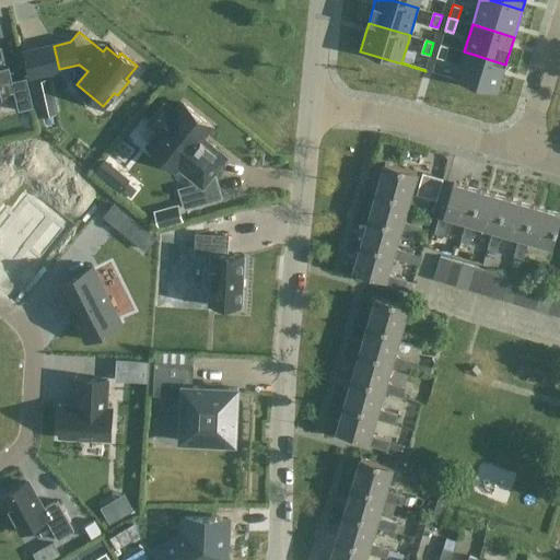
[(441,44),(436,57),(445,59),(450,47),(441,44)]
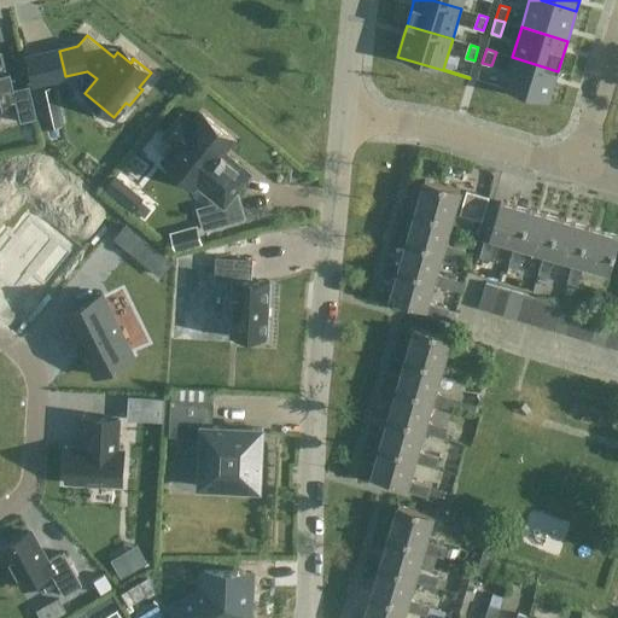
[(0,104),(16,100),(21,122),(36,118),(29,85),(13,88),(10,70),(5,71),(0,53),(0,104)]
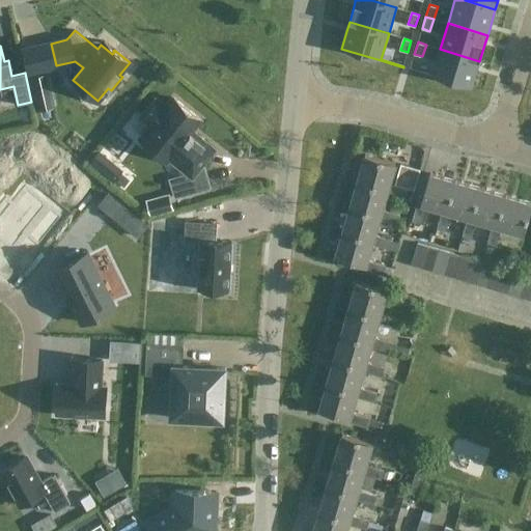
[(478,66),(479,61),(440,49),(432,75),(410,68),(410,70),(472,88),(477,71),(478,66)]
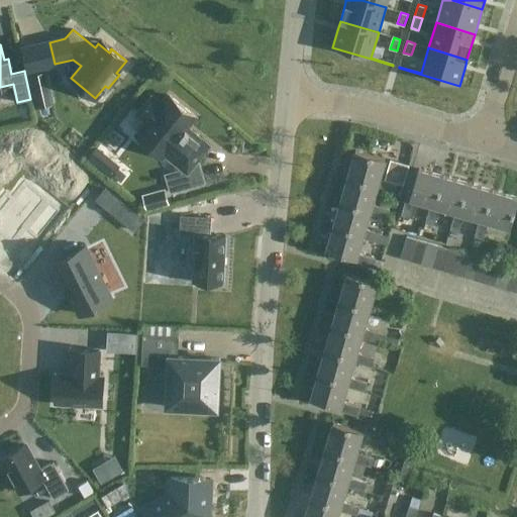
[(43,73),(28,77),(30,89),(46,85),(43,73)]
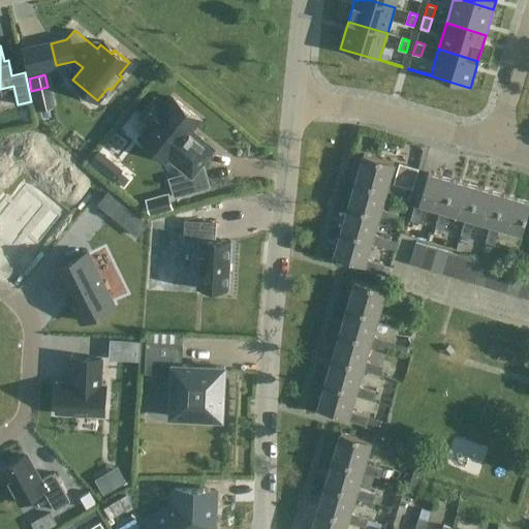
[(199,119),(173,97),(164,109),(155,100),(142,116),(152,124),(139,139),(166,160),(168,157),(188,173),(168,179),(174,197),(210,187),(204,167),(199,164),(213,149),(190,130),(199,119)]
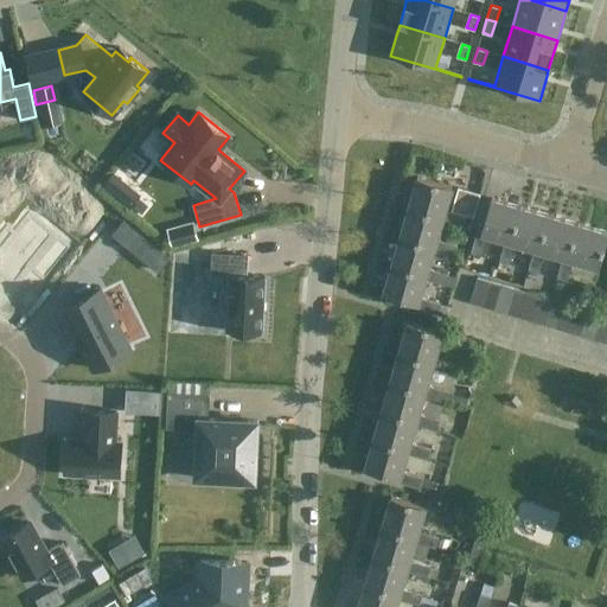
[(108,192),(119,179),(112,174),(102,187),(108,192)]
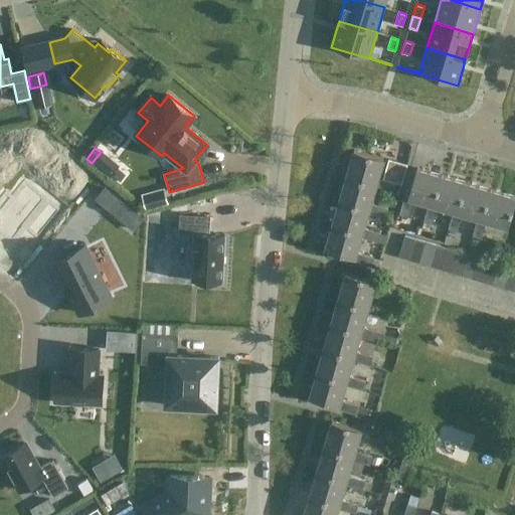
[(405,184),(410,163),(354,150),(330,251),(362,260),(382,179),(405,184)]
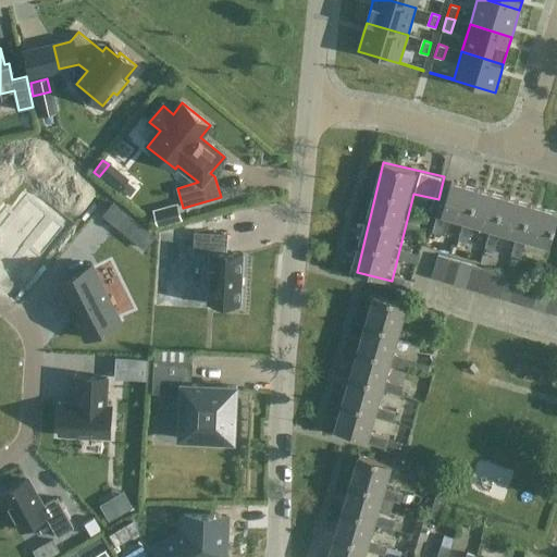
[(556,247),(556,242),(556,209),(455,182),(445,217),(556,247)]
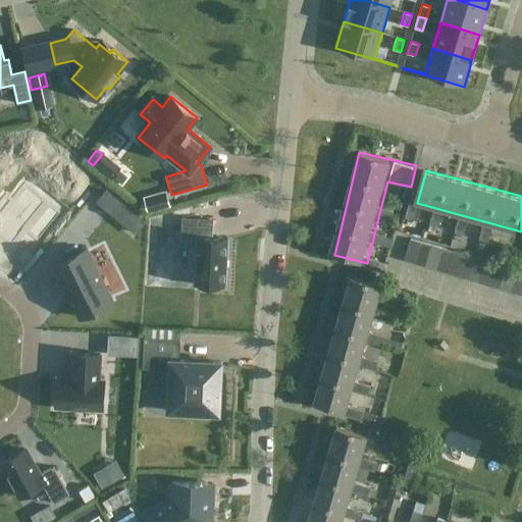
[(63,216),(28,188),(14,204),(6,198),(0,205),(0,217),(1,218),(0,219),(0,237),(14,249),(27,233),(40,245),(63,216)]
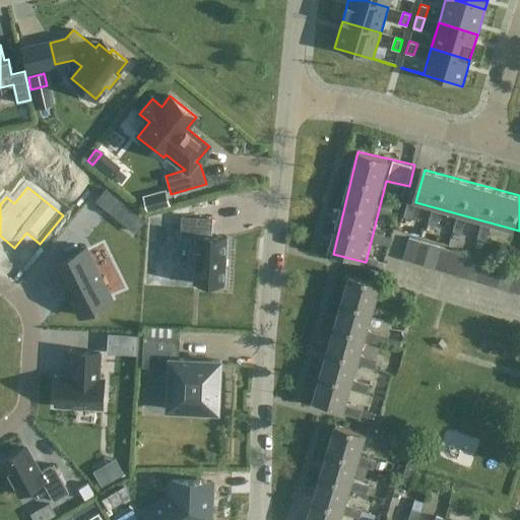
[(147,212),(169,207),(165,192),(143,198),(147,212)]
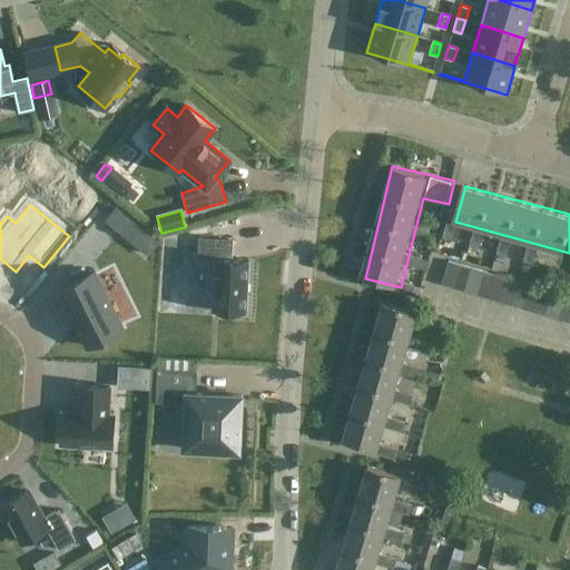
[(159,242),(129,218),(119,231),(148,254),(159,242)]
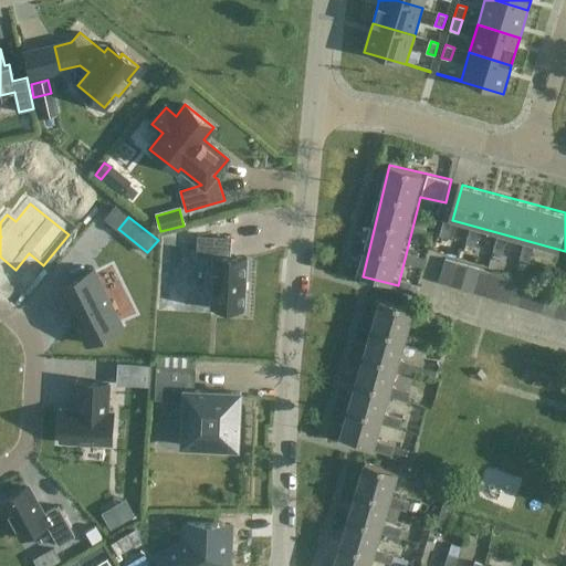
[(198,237),(197,254),(213,255),(211,308),(244,310),(247,257),(229,255),(230,238),(198,237)]
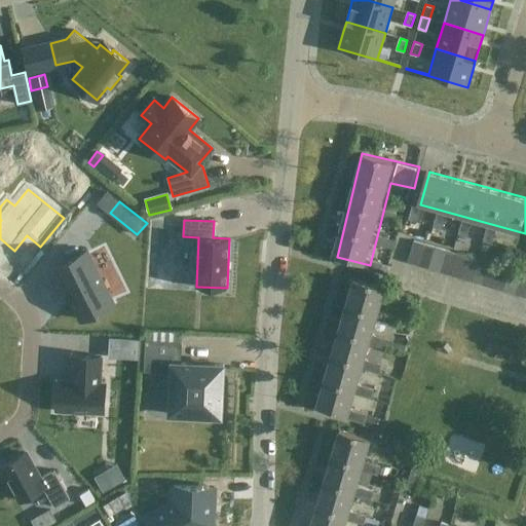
[(418,265),(425,242),(414,239),(408,262),(418,265)]
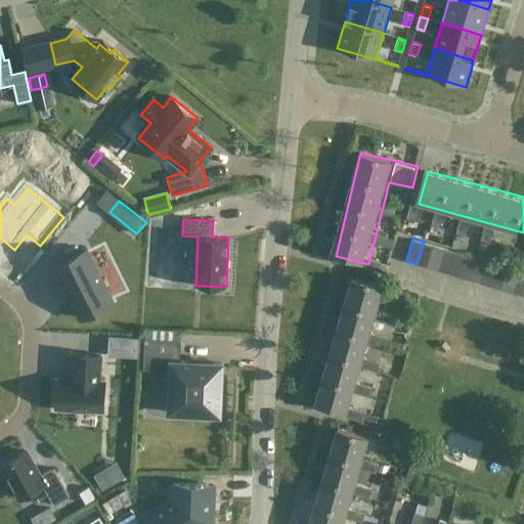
[(424,242),(417,264),(428,267),(434,246),(424,242)]
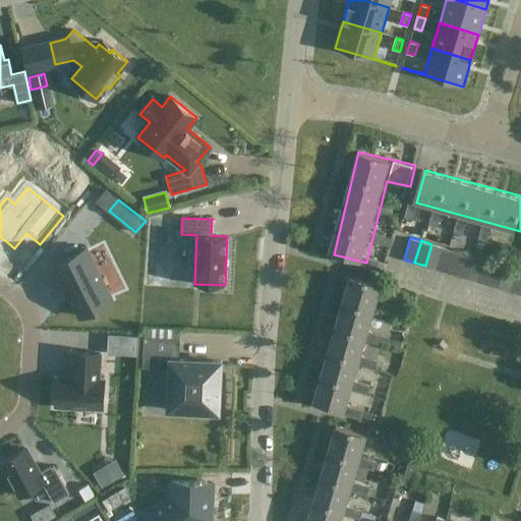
[(436,269),(442,247),(431,244),(425,266),(436,269)]
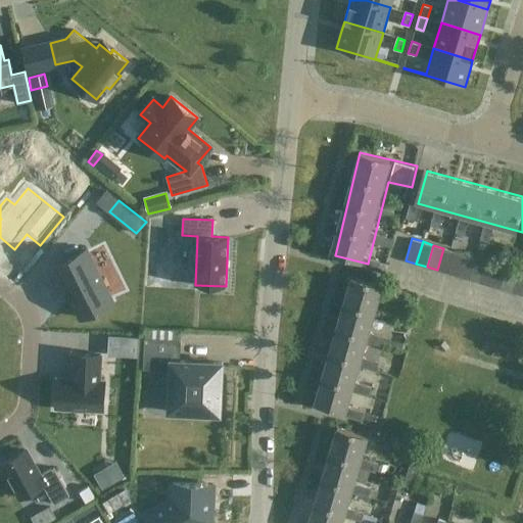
[(447,273),(455,251),(443,248),(437,270),(447,273)]
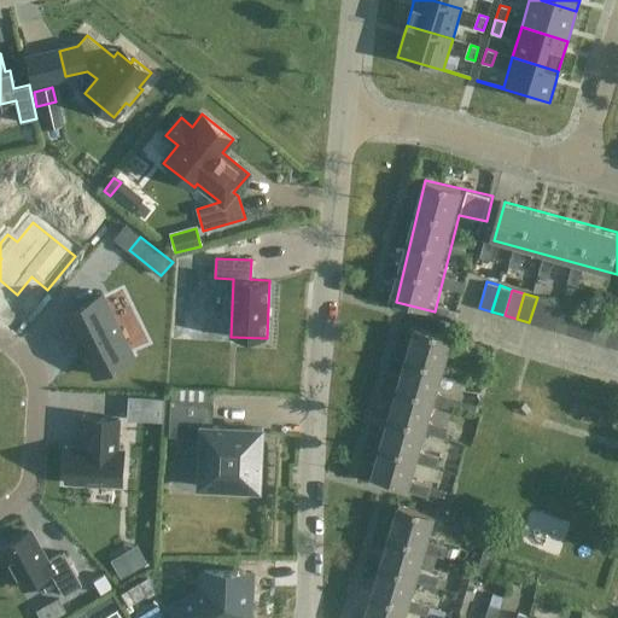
[(103,295),(64,314),(77,342),(75,343),(76,344),(79,343),(83,354),(81,355),(82,356),(85,355),(94,375),(133,356),(103,295)]
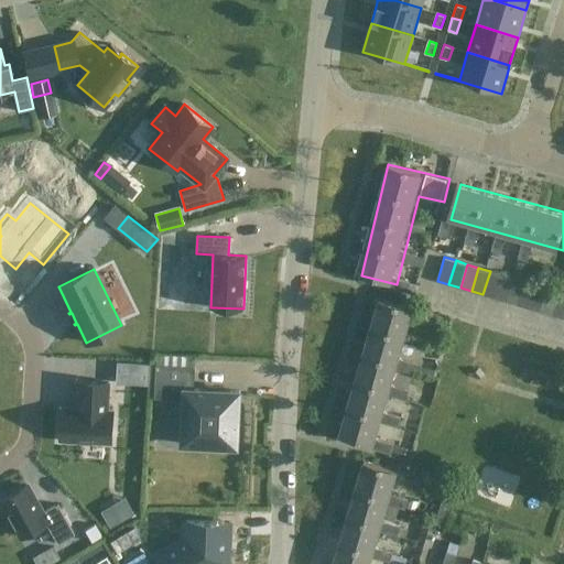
[(495,297),(501,274),(490,271),(483,294),(495,297)]
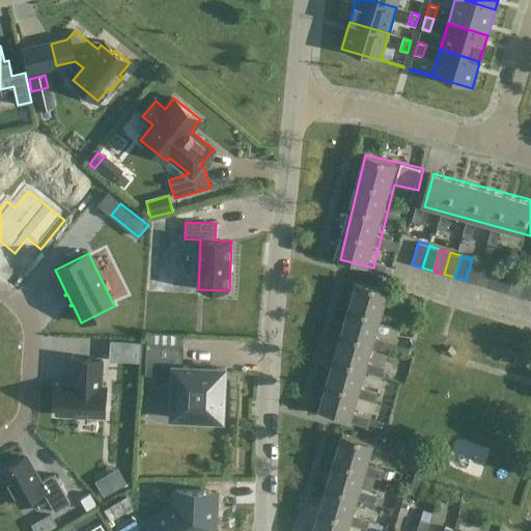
[(476,283),(482,261),(472,258),(466,280),(476,283)]
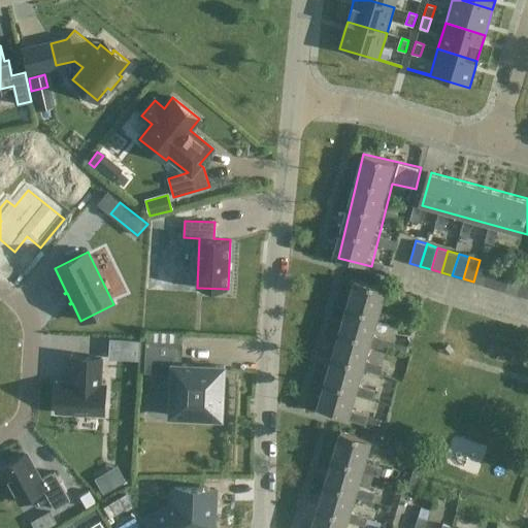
[(485,285),(491,263),(480,260),(473,282),(485,285)]
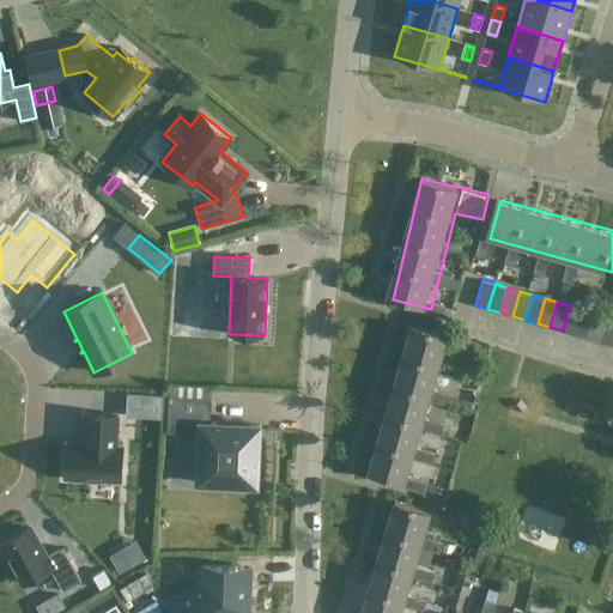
[(575,334),(582,309),(570,305),(563,331),(575,334)]
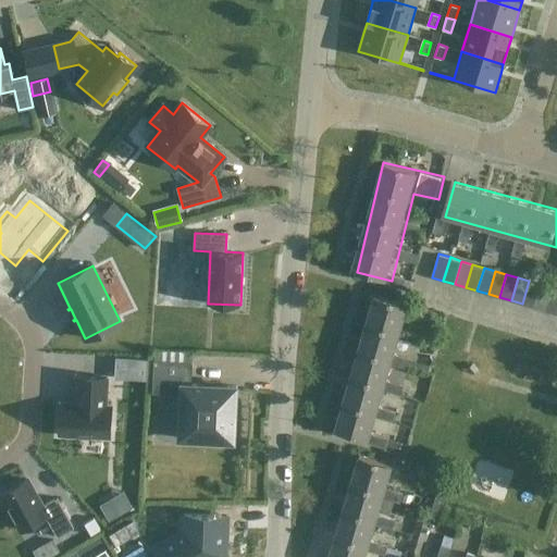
[(533,307),(540,284),(529,281),(522,304),(533,307)]
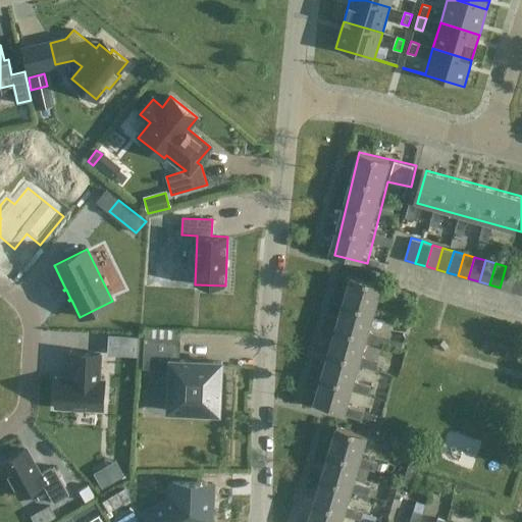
[(167,279),(168,266),(151,265),(151,278),(167,279)]
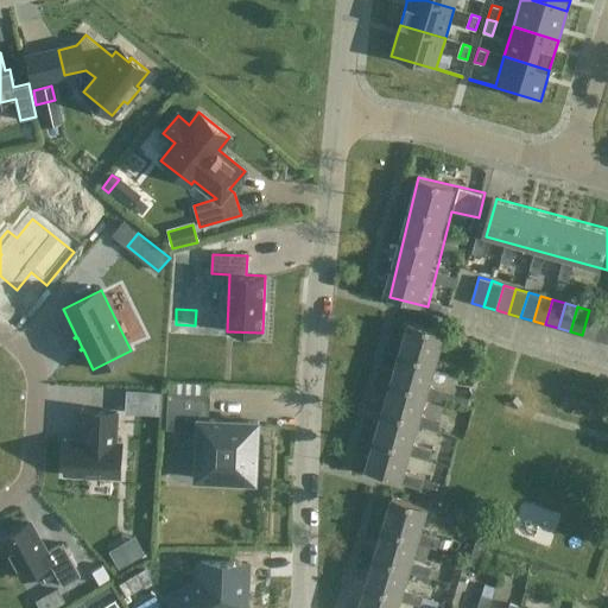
[(595,339),(602,315),(589,310),(582,335),(595,339)]
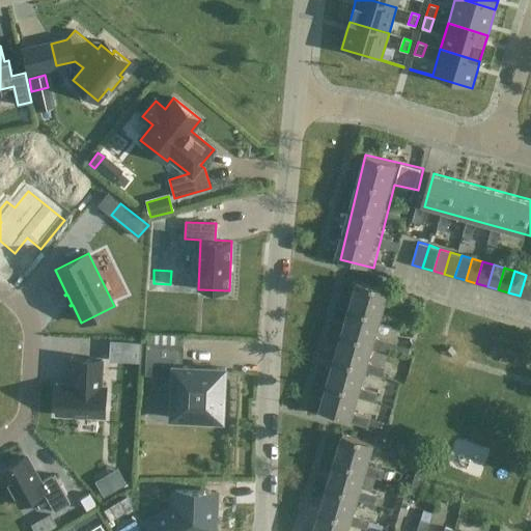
[(530,299),(530,297),(530,276),(526,275),(520,296),(530,299)]
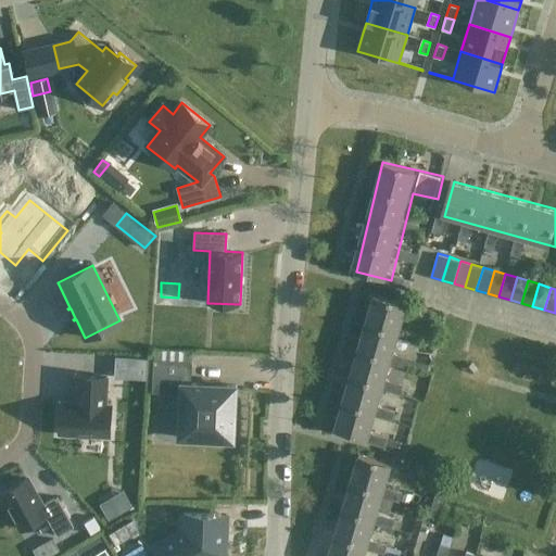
[(371,293),(340,434),(406,450),(407,443),(376,437),(391,374),(407,378),(411,362),(397,359),(411,302),(371,293)]
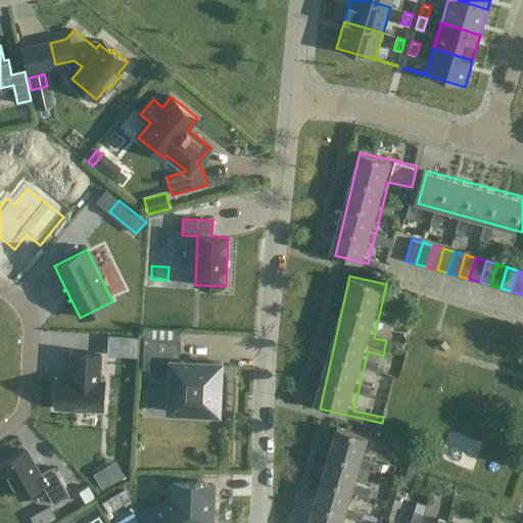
[(180,340),(145,338),(143,369),(170,370),(168,412),(220,414),(222,363),(179,361),(180,340)]
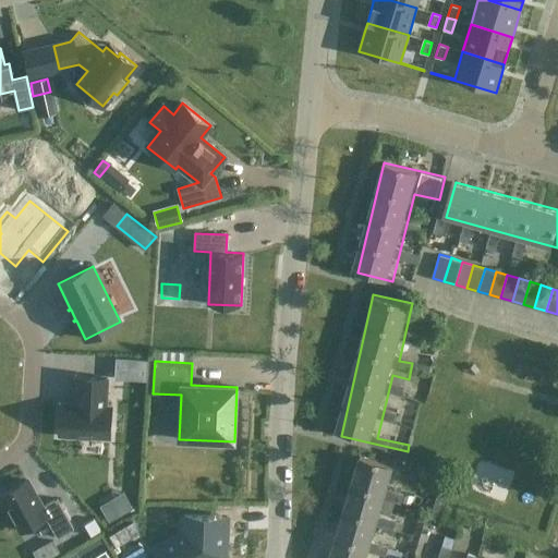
[(61,402),(59,435),(110,438),(111,405),(106,405),(107,378),(79,376),(77,380),(80,380),(80,390),(77,390),(76,403),(61,402)]
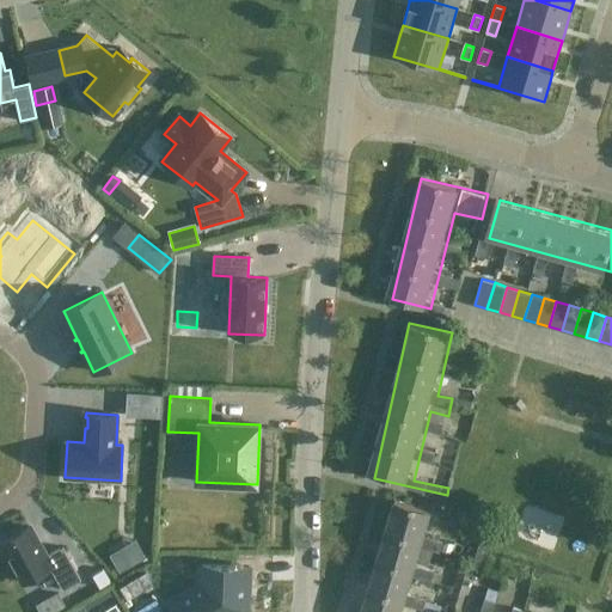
[(393,501),(368,611),(422,611),(427,598),(414,595),(417,576),(434,580),(442,540),(430,538),(436,510),(393,501)]
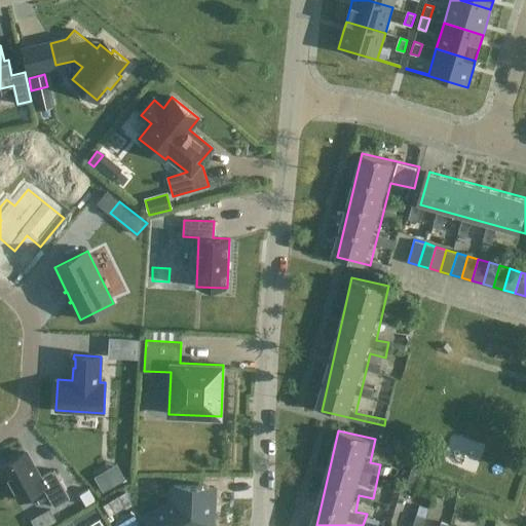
[(70,498),(53,470),(42,476),(39,478),(26,453),(2,465),(21,500),(43,488),(44,489),(53,508),(70,498)]
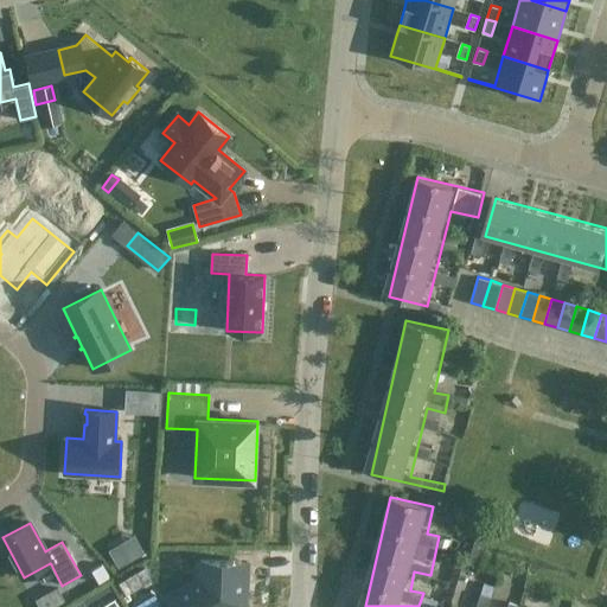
[(468,563),(480,566),(486,542),(475,540),(468,563)]
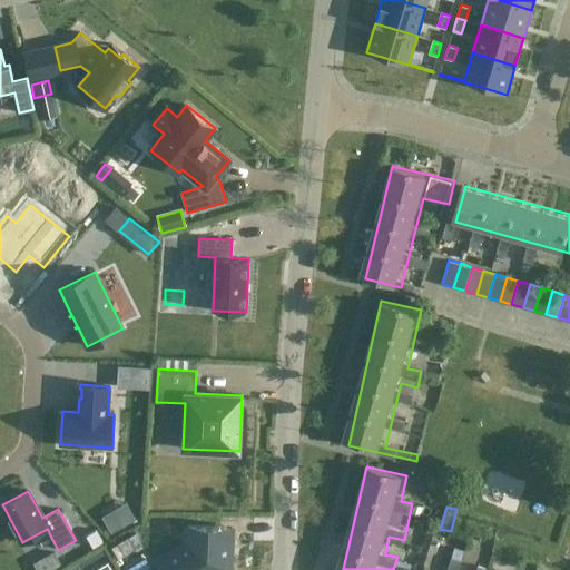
[(110,512),(102,517),(111,532),(119,528),(110,512)]
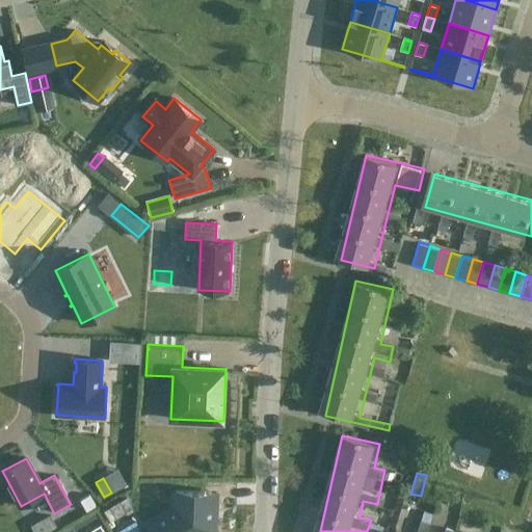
[(171,508),(143,525),(148,531),(211,531),(212,531),(214,494),(173,491),(171,508)]
